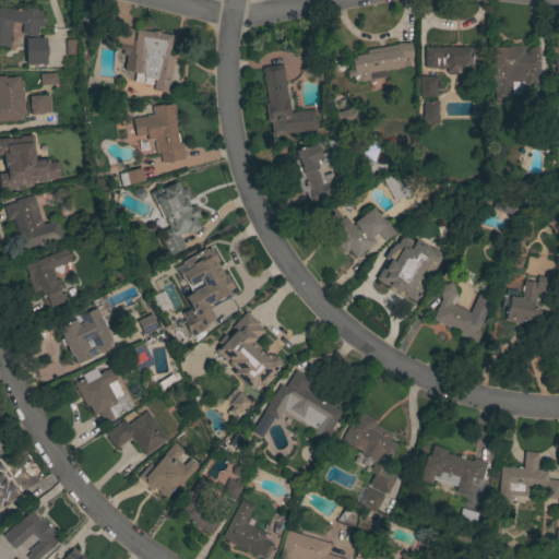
[(11,23),(8,47),(6,47),(6,48),(0,47),(1,46),(0,45),(0,6),(25,10),(25,8),(37,9),(37,10),(42,11),(40,21),(44,21),(43,27),(38,27),(36,36),(21,34),(22,25),(11,23)]
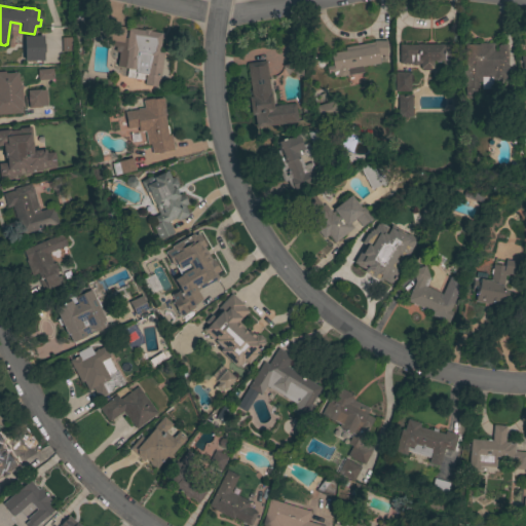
[(101,39),(103,24),(125,28),(122,43),(101,39)]
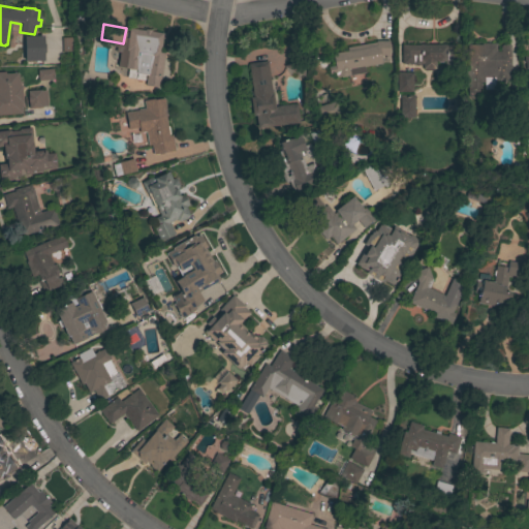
[(159,88),(145,86),(146,75),(134,73),(135,70),(124,68),(127,51),(125,51),(128,28),(144,30),(144,29),(151,30),(150,31),(162,33),(159,52),(164,53),(159,88)]
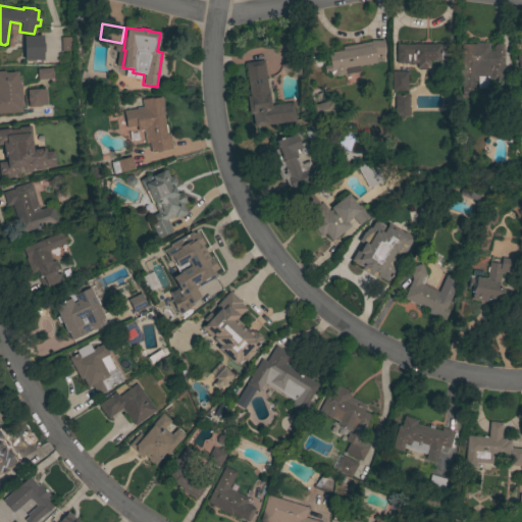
[(42,35),(42,43),(44,43),(44,52),(42,52),(43,59),(23,60),(23,36),(42,35)]
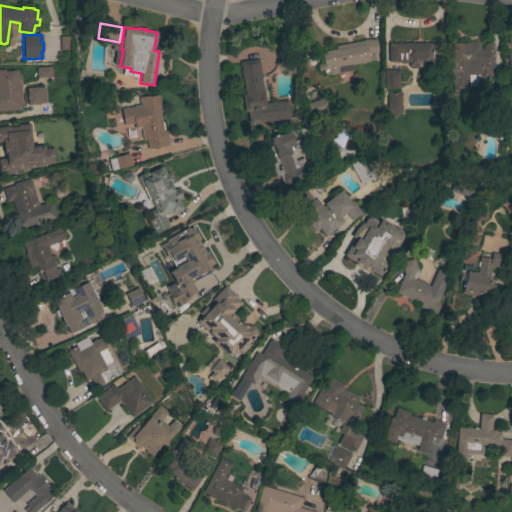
[(70,36),(70,50),(60,50),(59,36),(70,36)]
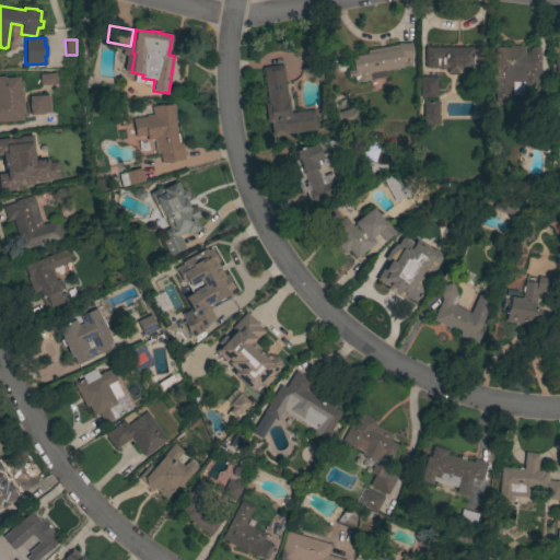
[(397,43),(411,43),(411,61),(407,61),(407,59),(401,59),(401,61),(405,60),(405,65),(403,65),(404,68),(384,71),(385,77),(354,82),(353,77),(348,78),(347,71),(353,70),(351,57),(366,54),(366,50),(397,45),(397,43)]
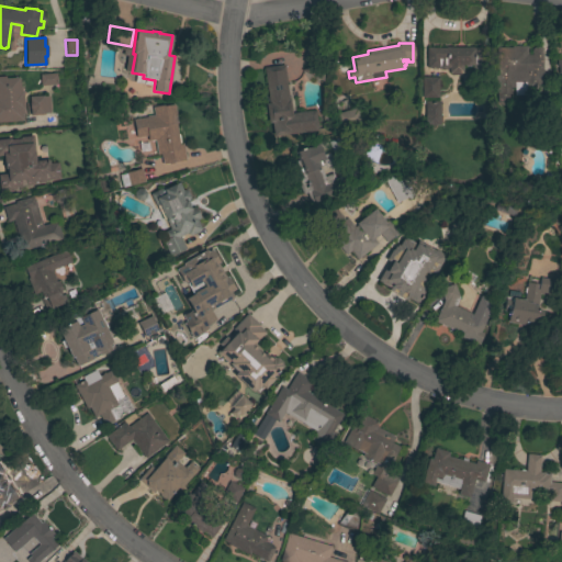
[(534,47),(541,47),(541,69),(542,69),(542,78),(541,78),(541,83),(537,83),(537,88),(525,88),(525,96),(513,96),(513,88),(510,88),(510,105),(496,104),(496,92),(493,92),(493,56),(498,56),(498,47),(512,47),(512,46),(527,46),(527,55),(530,55),(530,48),(534,47)]
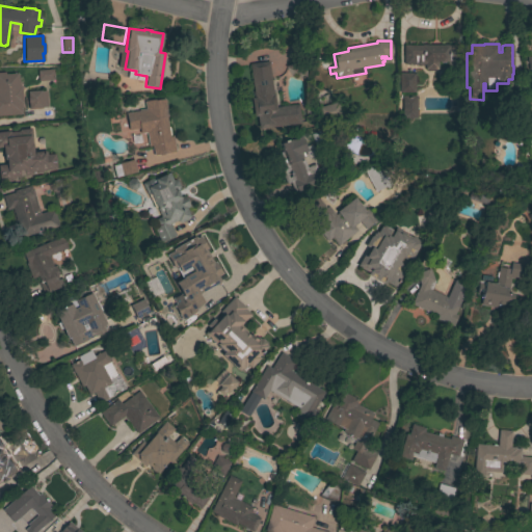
[(420,45),(449,45),(458,45),(457,63),(448,63),(448,61),(445,61),(444,62),(442,63),(441,62),(439,61),(437,61),(437,70),(424,70),(424,64),(421,64),(420,65),(416,65),(415,64),(403,64),(403,45),(420,45)]
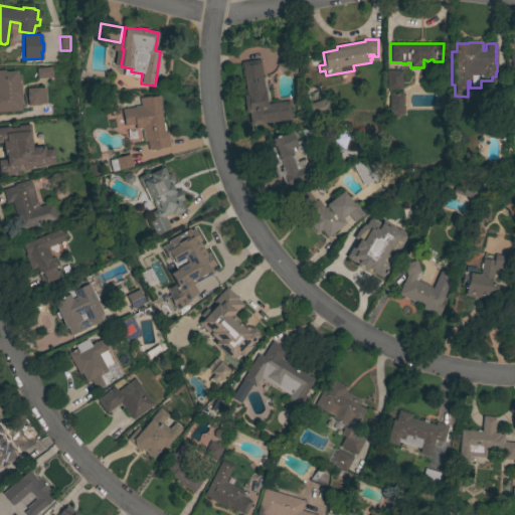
[(289,101),(291,120),(249,126),(248,113),(245,113),(242,95),(245,95),(241,62),(260,59),(265,92),(267,104),(289,101)]
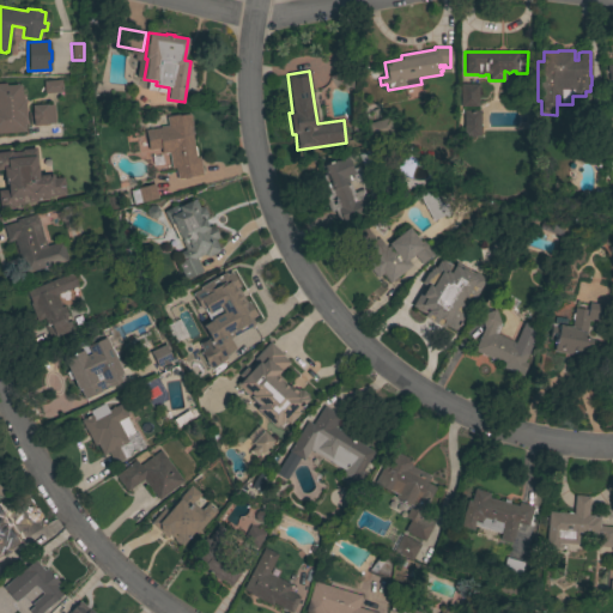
[(43,82),(61,80),(62,92),(44,93),(43,82)]
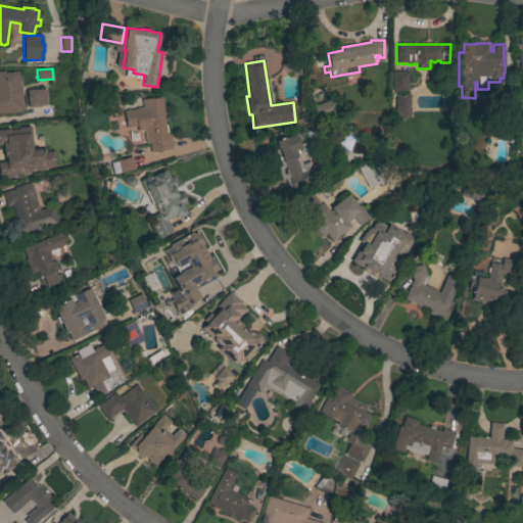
[(21,102),(20,102),(21,112),(0,113),(0,72),(4,72),(4,73),(17,72),(17,75),(18,82),(17,82),(17,84),(18,84),(20,86),(21,102)]
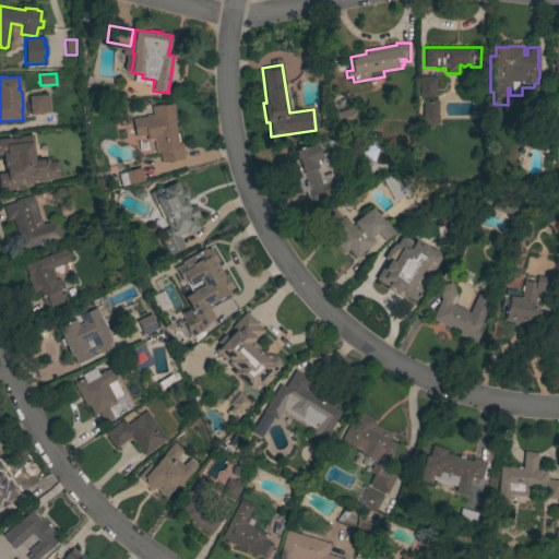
[(436,76),(435,97),(418,97),(418,76),(436,76)]
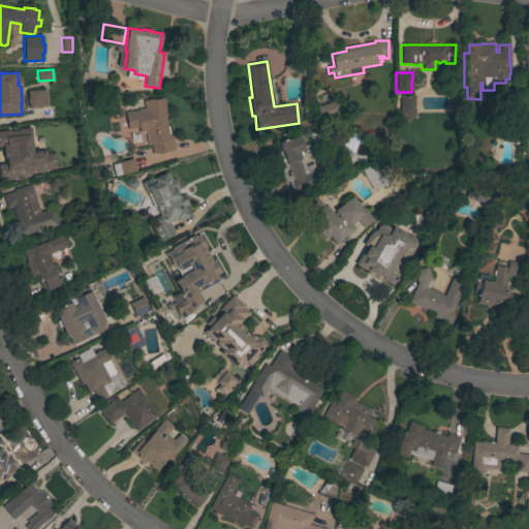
[(47,106),(41,106),(41,107),(28,109),(28,102),(27,102),(27,96),(28,96),(27,91),(40,90),(40,91),(45,90),(47,106)]
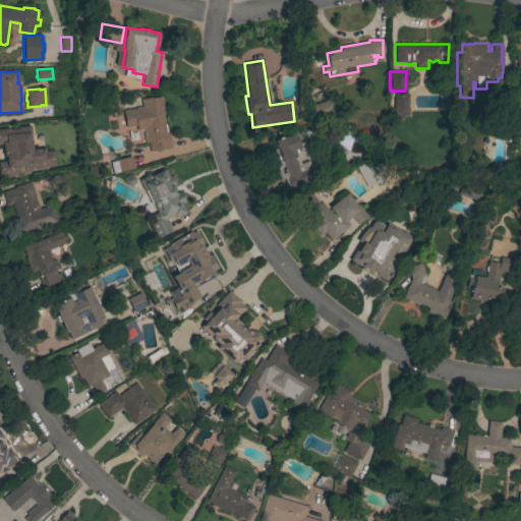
[(408,94),(408,116),(394,116),(394,94),(408,94)]
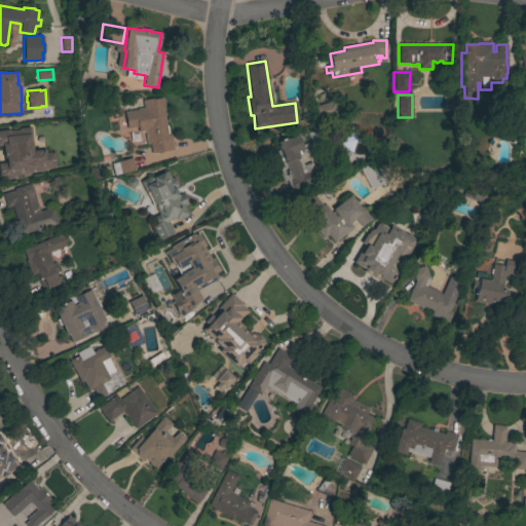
[(165,115),(164,115),(165,125),(166,125),(168,134),(167,134),(167,135),(171,135),(174,150),(161,152),(161,153),(158,153),(158,152),(151,153),(150,144),(146,145),(144,132),(139,132),(138,127),(126,128),(124,112),(137,109),(143,108),(142,100),(152,99),(152,100),(162,98),(165,115)]
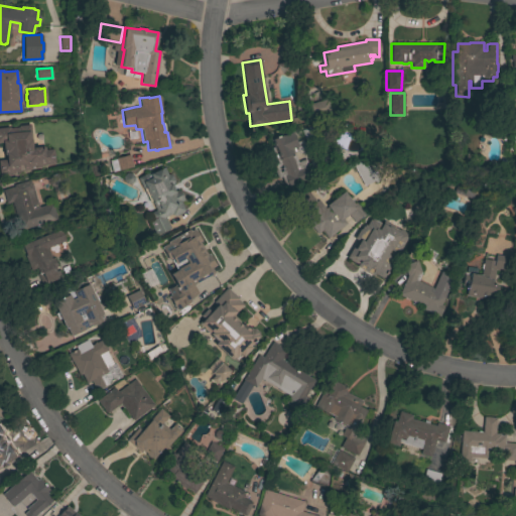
[(330,112),(311,117),(307,104),(327,99),(330,112)]
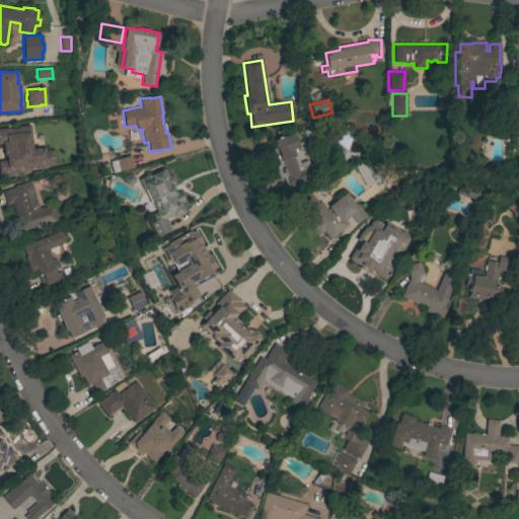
[(0,128),(29,125),(31,143),(30,143),(31,150),(32,150),(32,148),(44,147),(45,151),(53,150),(55,164),(30,168),(30,170),(13,172),(13,174),(0,175),(0,160),(4,160),(3,156),(2,143),(0,143),(0,128)]
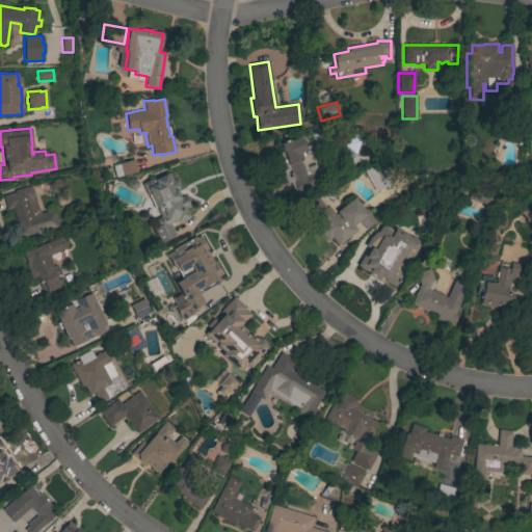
[(286,184),(273,155),(282,152),(277,143),(287,140),(287,141),(291,139),(291,140),(300,136),(304,147),(311,144),(315,155),(308,158),(307,156),(299,159),(300,161),(303,160),(307,167),(314,164),(316,168),(321,166),(327,181),(294,194),(289,183),(286,184)]
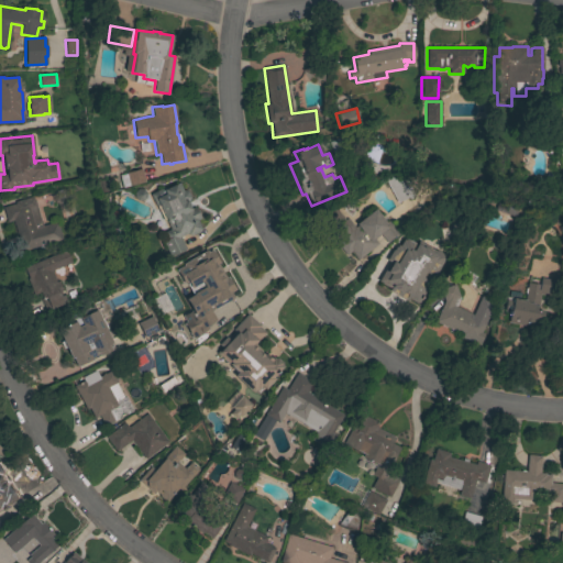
[(145,181),(122,188),(119,175),(125,174),(125,173),(141,168),(145,181)]
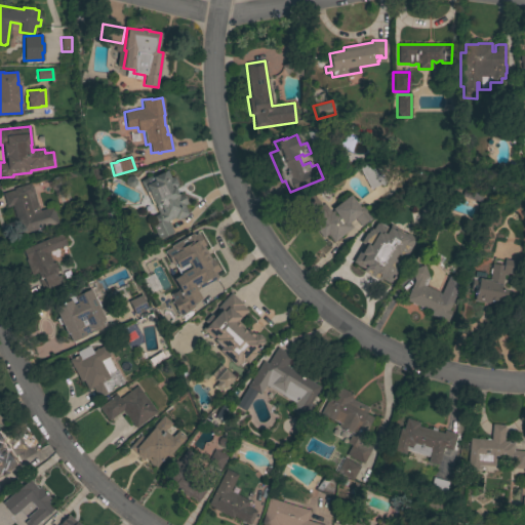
[(377,159),(385,173),(390,170),(395,182),(390,185),(388,182),(377,187),(366,165),(377,159)]
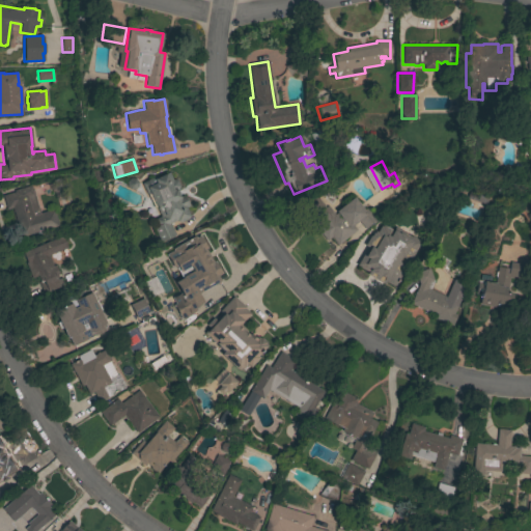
[(155,176),(156,178),(168,172),(172,179),(173,179),(176,180),(178,186),(178,189),(175,190),(179,197),(183,195),(185,198),(186,198),(188,201),(187,203),(188,206),(186,207),(189,216),(188,218),(179,223),(176,222),(176,220),(169,223),(175,235),(160,243),(152,227),(157,225),(154,219),(160,216),(149,194),(146,195),(141,184),(155,176)]
